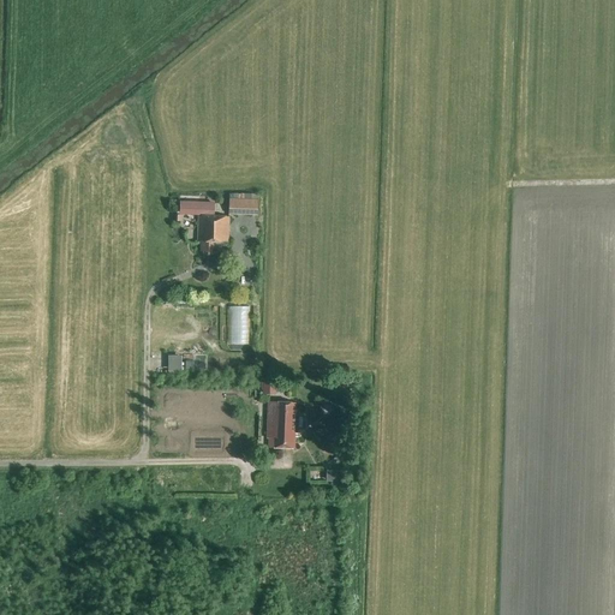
[(228,215),(256,216),(257,195),(238,195),(237,199),(228,199),(228,215)]
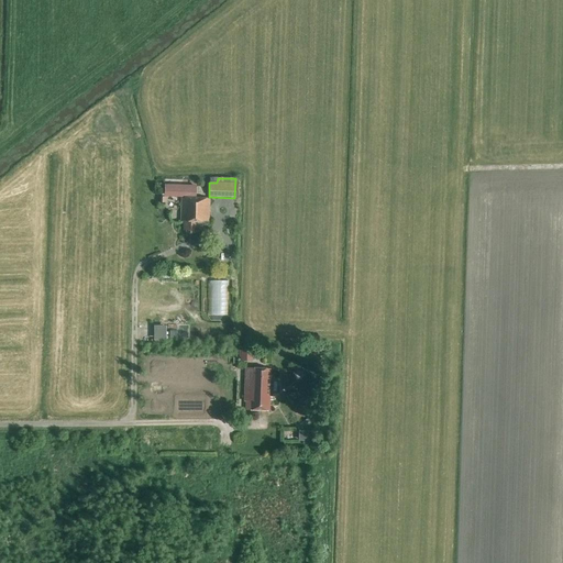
[(181,196),(183,186),(164,185),(164,195),(181,196)]
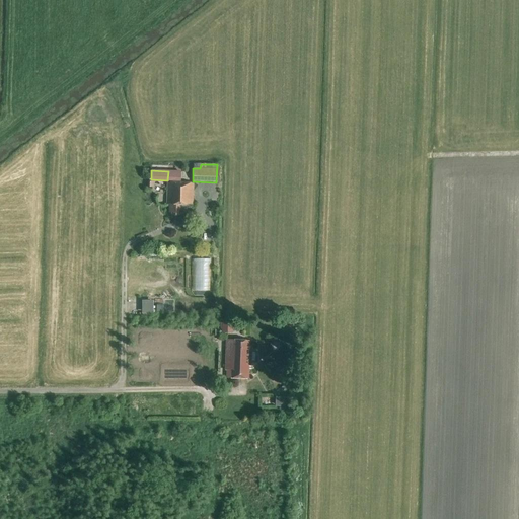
[(179,216),(179,205),(192,205),(193,183),(167,182),(166,205),(169,205),(169,214),(171,214),(171,216),(179,216)]
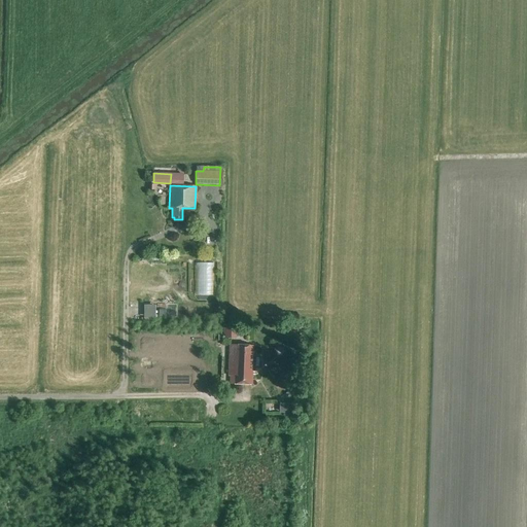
[(153,305),(142,305),(142,318),(153,318),(153,305)]
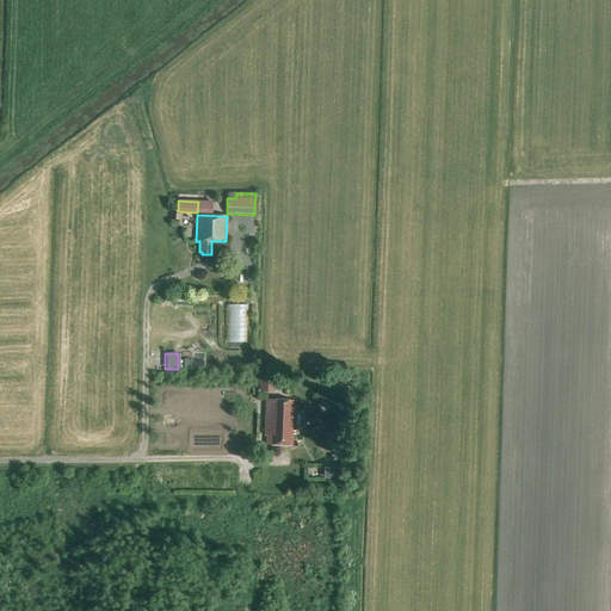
[(261,392),(273,393),(273,376),(261,375),(261,392)]
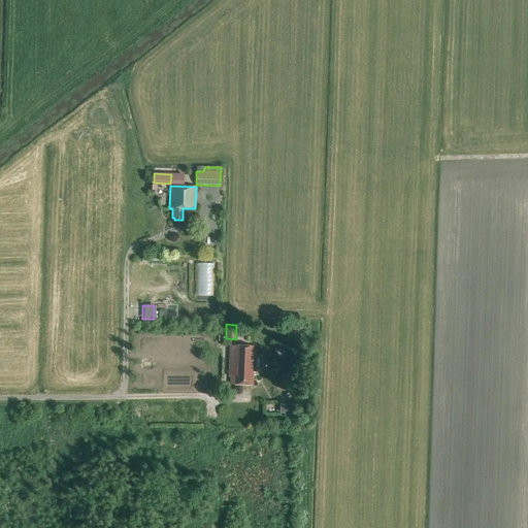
[(261,369),(262,361),(262,358),(254,357),(254,347),(235,345),(230,345),(229,377),(231,377),(230,386),(253,386),(253,376),(256,376),(256,373),(253,373),(254,369),(261,369)]
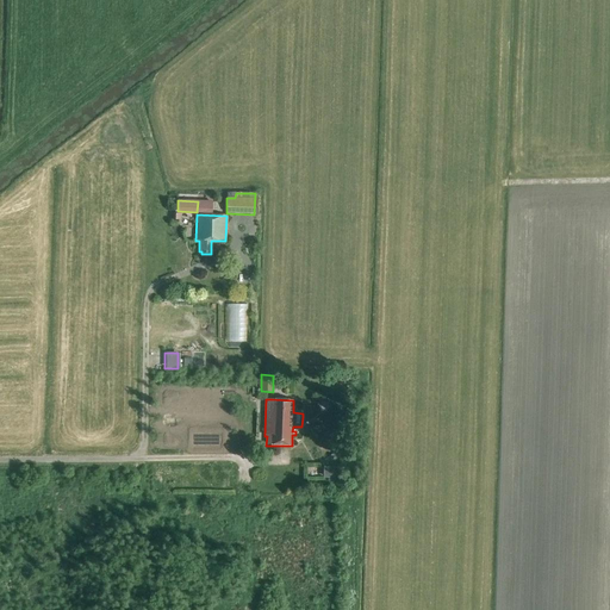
[(327,464),(325,475),(337,477),(338,465),(327,464)]
